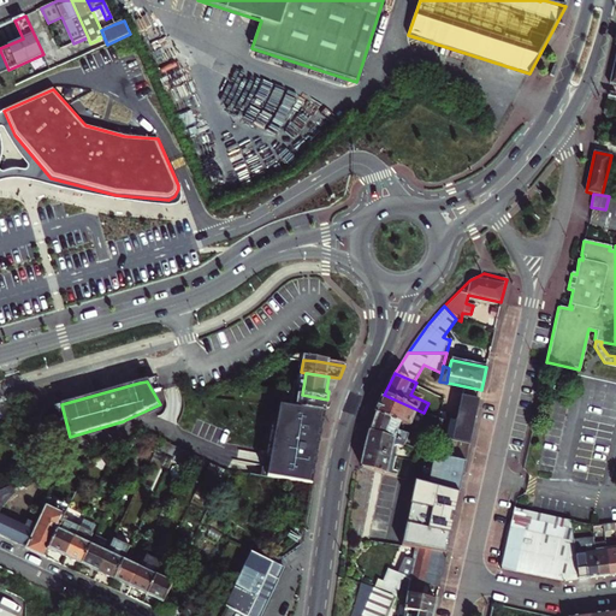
[(286,392),(284,407),(296,408),(297,402),(301,402),(302,395),(286,392)]
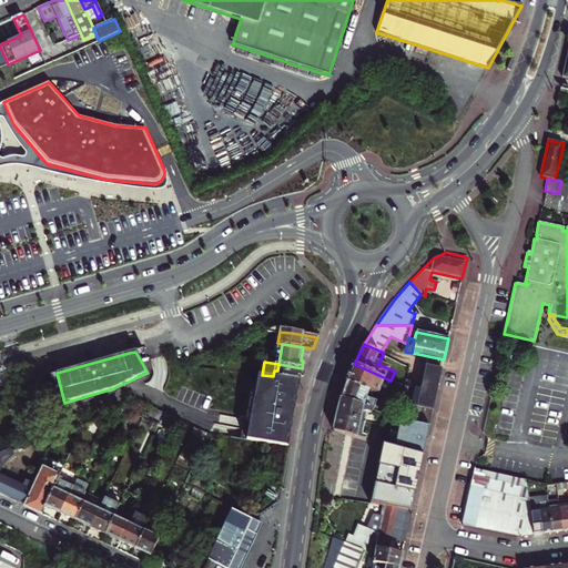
[(302,368),(279,364),(277,371),(274,371),(273,376),(300,381),(304,368),(303,368),(302,368)]
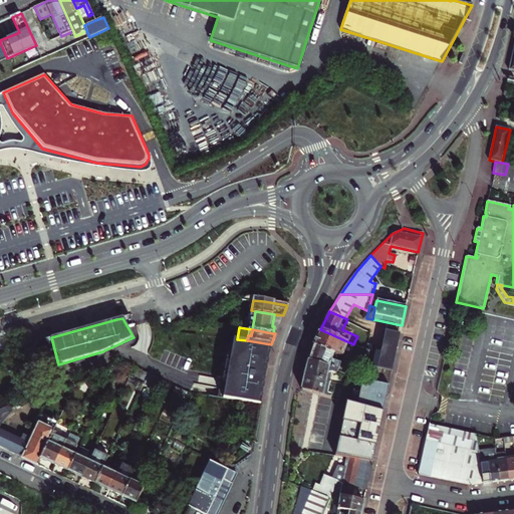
[(320,329),(313,345),(343,355),(347,357),(353,344),(320,329)]
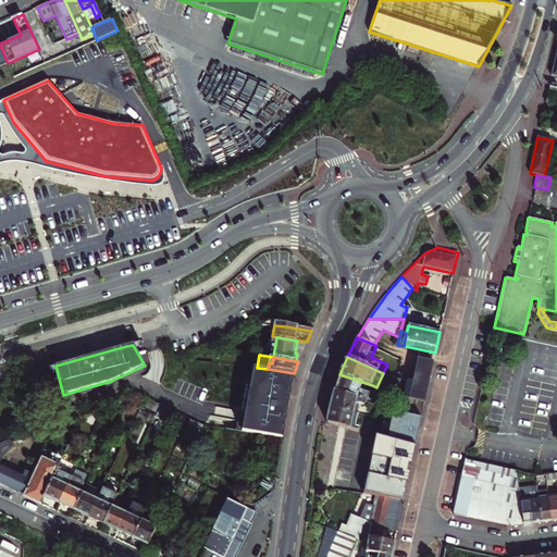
[(424,400),(433,361),(418,358),(412,381),(401,379),(399,394),(411,397),(424,400)]
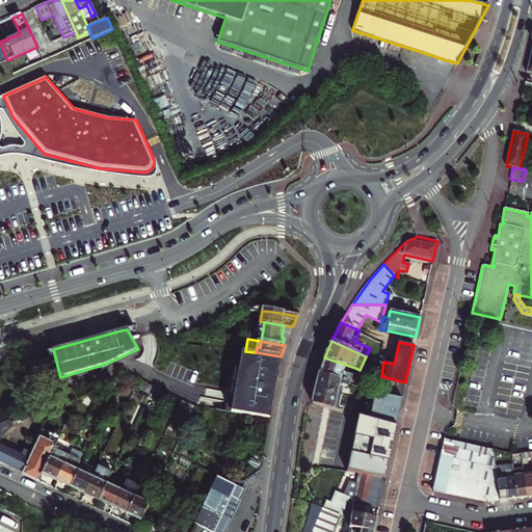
[(270,420),(281,356),(256,352),(245,351),(237,349),(228,411),(270,420)]
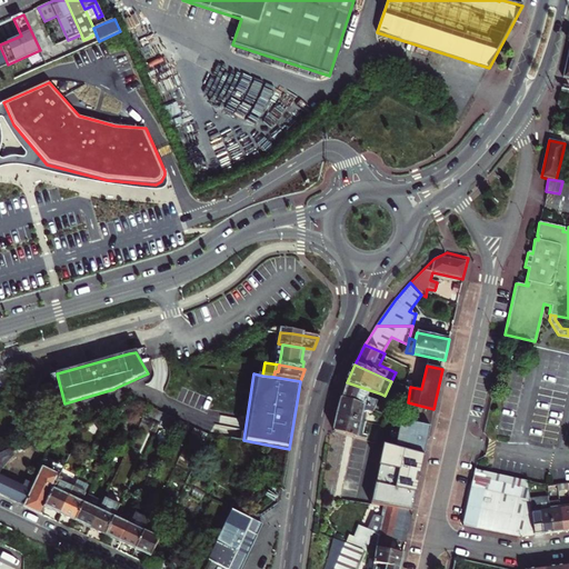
[(341,399),(373,408),(381,410),(382,405),(377,402),(380,393),(347,382),(341,399)]
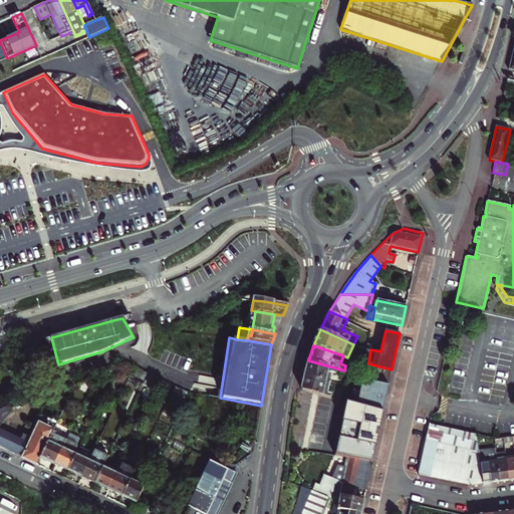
[(308,360),(304,375),(329,381),(331,372),(335,373),(337,368),(308,360)]
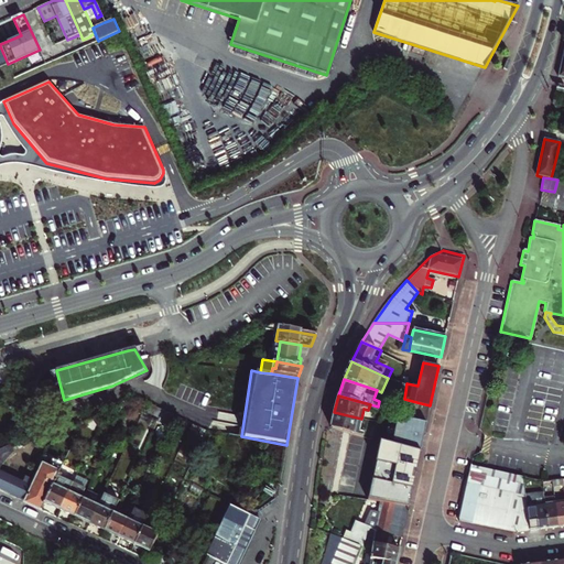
[(430,405),(416,402),(413,418),(426,422),(430,405)]
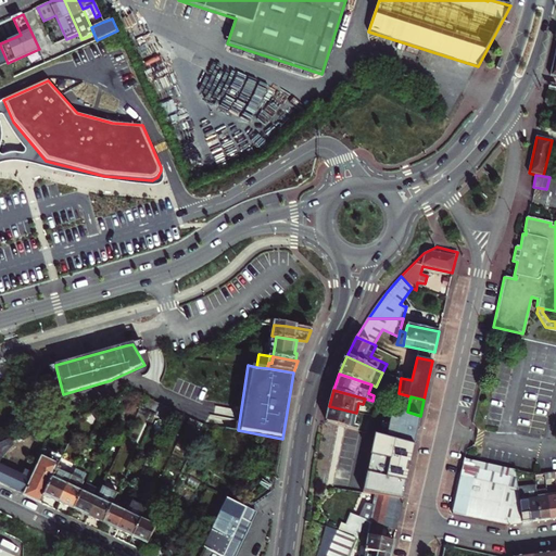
[(329,406),(326,421),(329,422),(341,426),(357,430),(358,427),(354,425),(356,413),(329,406)]
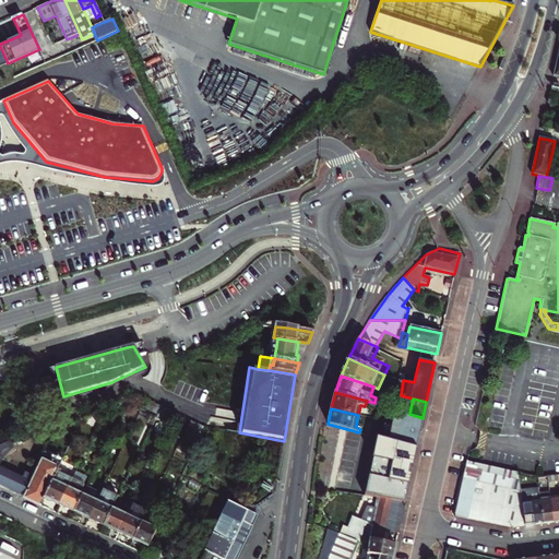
[(420,431),(423,418),(409,414),(395,408),(392,424),(420,431)]
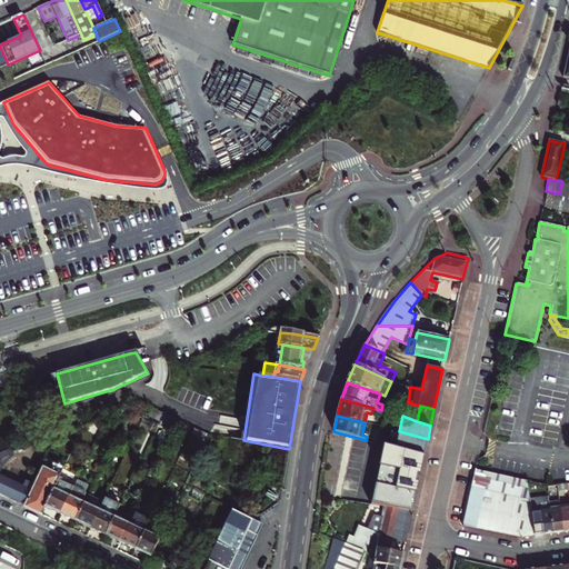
[(399,431),(397,448),(425,457),(428,439),(399,431)]
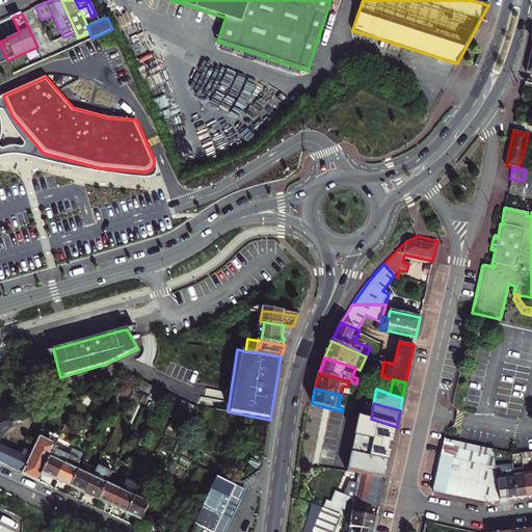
[(387,477),(397,427),(371,419),(360,417),(347,472),(356,473),(387,477)]
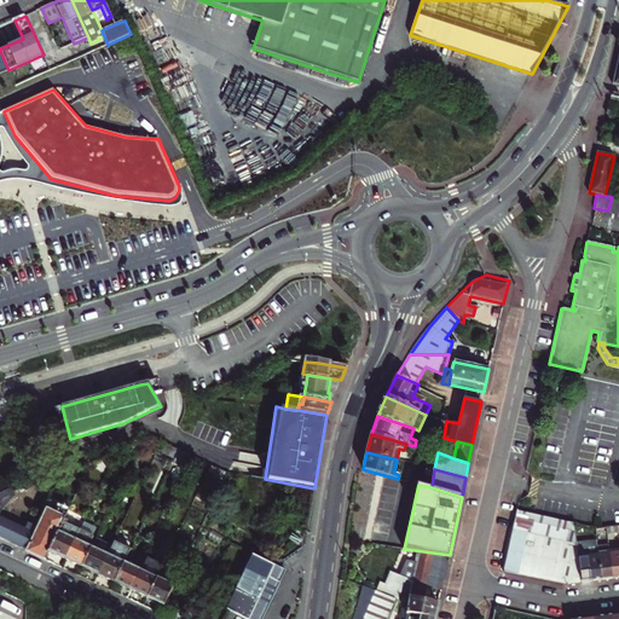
[(0,493),(0,537),(27,550),(38,527),(28,522),(24,528),(0,516),(0,515),(16,497),(19,495),(17,486),(0,493)]
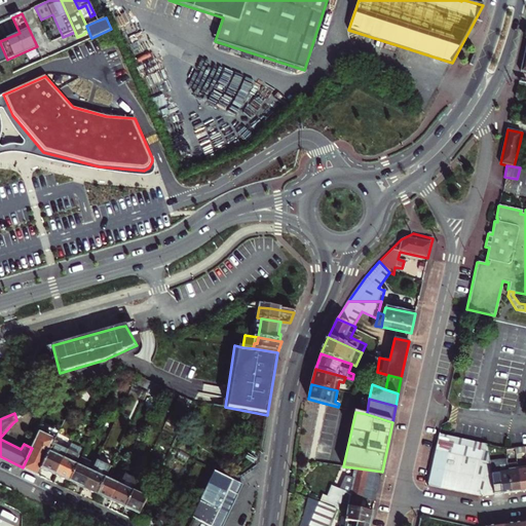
[(41,468),(53,444),(58,436),(47,430),(46,434),(40,430),(32,448),(23,467),(38,475),(41,468)]
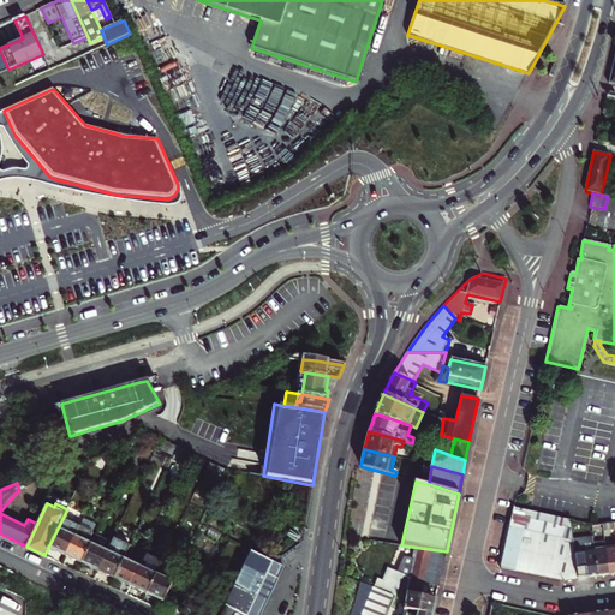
[(571,538),(569,521),(513,509),(500,567),(562,580),(575,579),(571,538)]
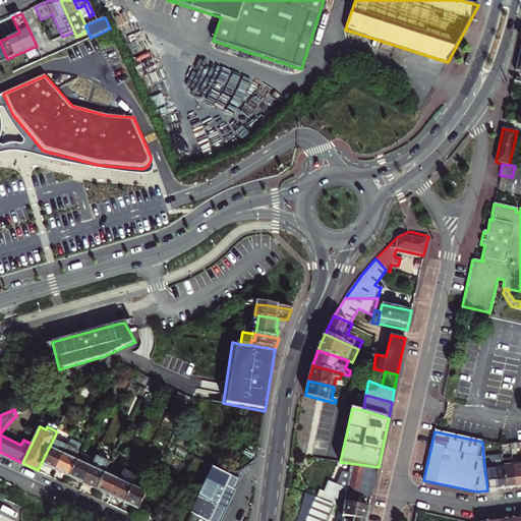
[(66,445),(53,440),(41,464),(55,470),(66,446),(66,445)]
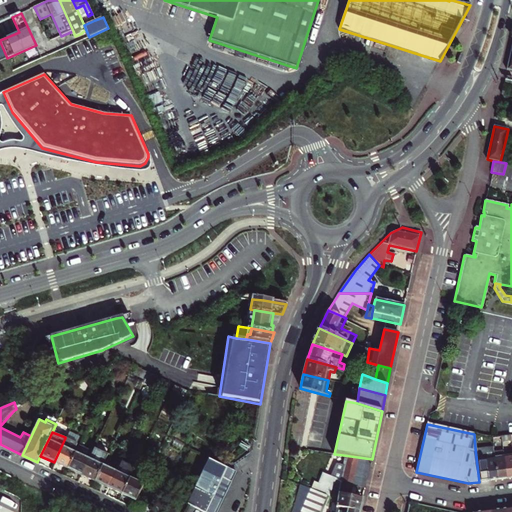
[(65,438),(54,462),(67,469),(79,445),(65,438)]
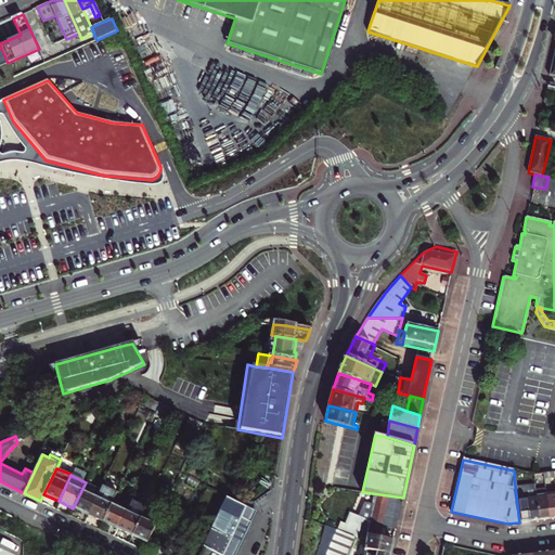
[(86,482),(73,508),(87,515),(100,489),(86,481),(86,482)]
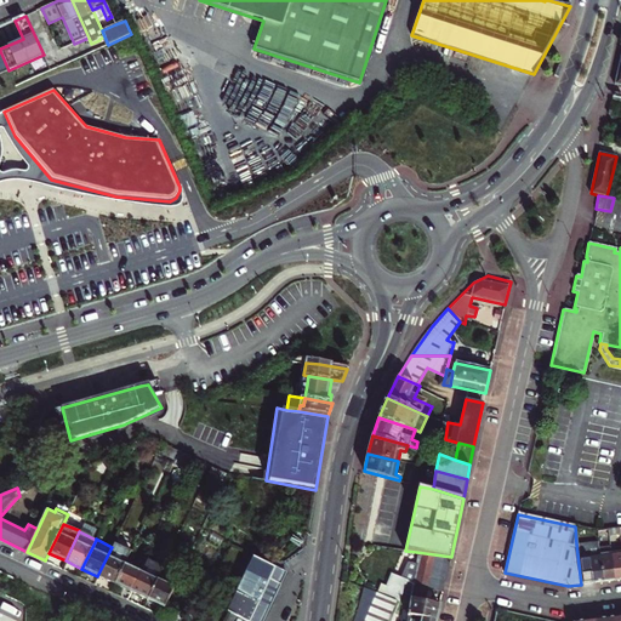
[(586,542),(591,584),(603,581),(598,547),(598,541),(586,542)]
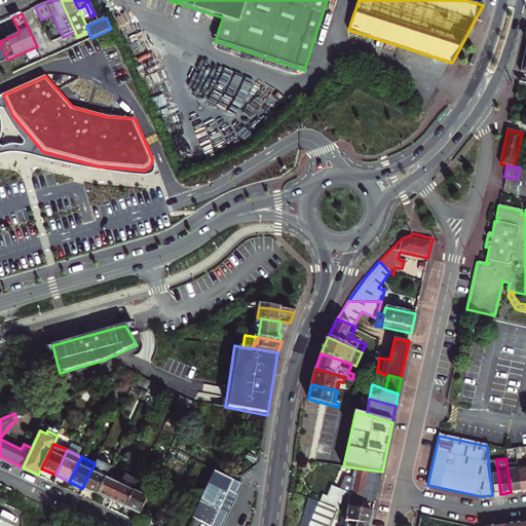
[(492,495),(500,494),(496,459),(488,460),(492,495)]
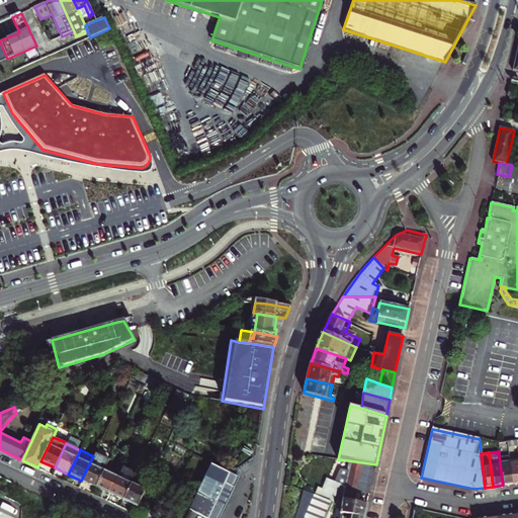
[(108,460),(94,453),(93,456),(81,481),(95,487),(103,470),(108,460)]
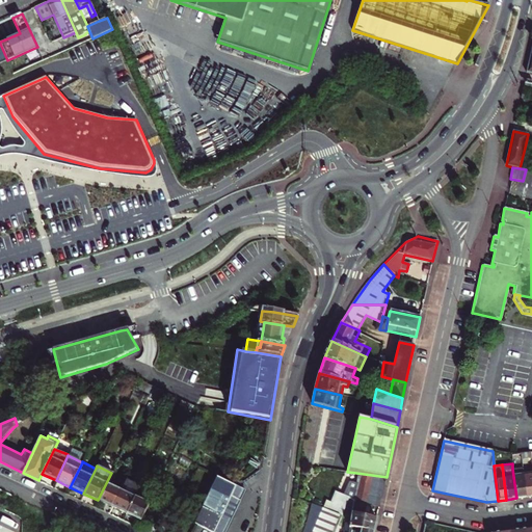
[(523,468),(512,469),(516,498),(526,497),(523,476),(523,468)]
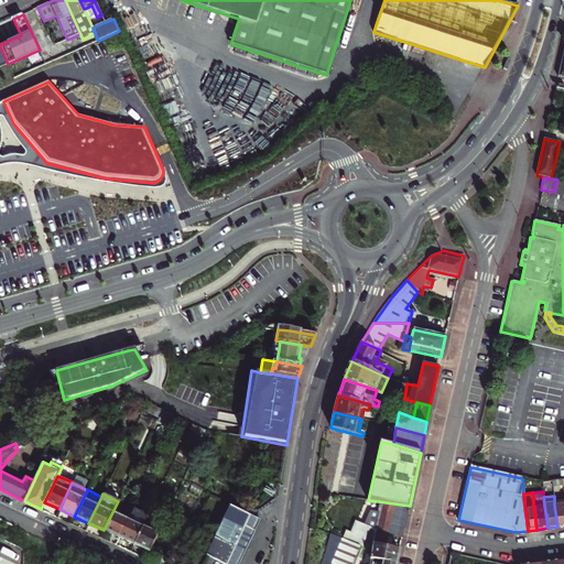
[(377,521),(379,521),(377,532),(390,534),(404,537),(410,506),(378,501),(377,511),(378,511),(377,521)]
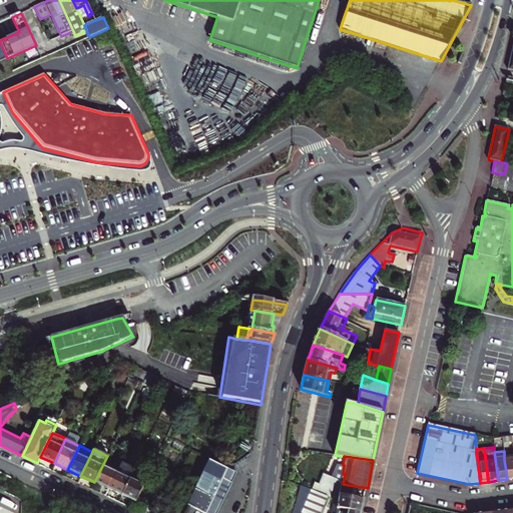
[(512,478),(512,458),(504,459),(507,479),(512,478)]
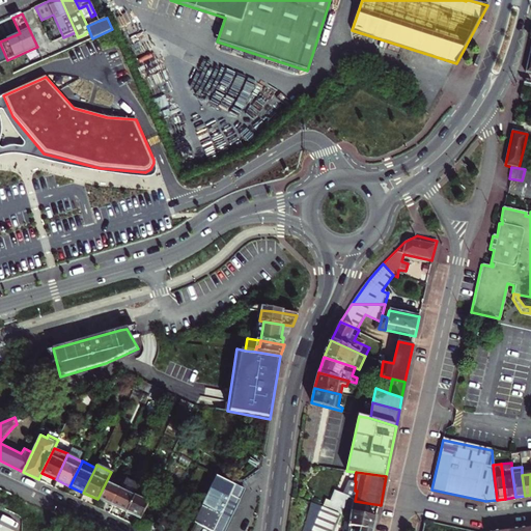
[(120,488),(112,506),(126,512),(134,496),(140,484),(126,477),(120,488)]
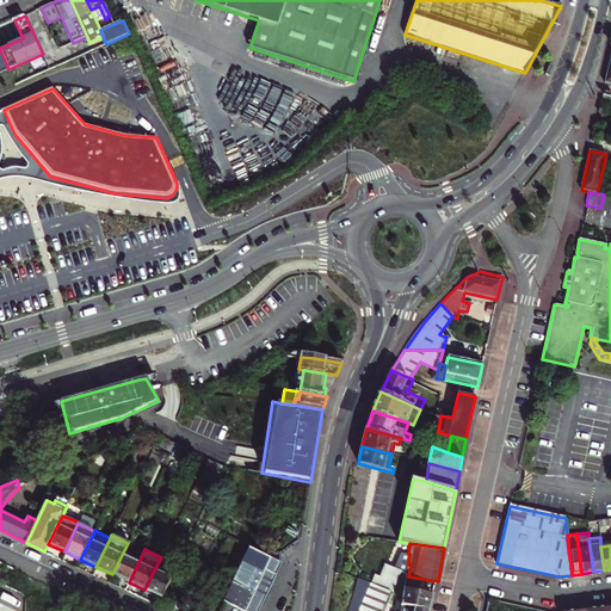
[(258,610),(265,599),(282,565),(270,560),(250,549),(220,610),(221,610),(258,610)]
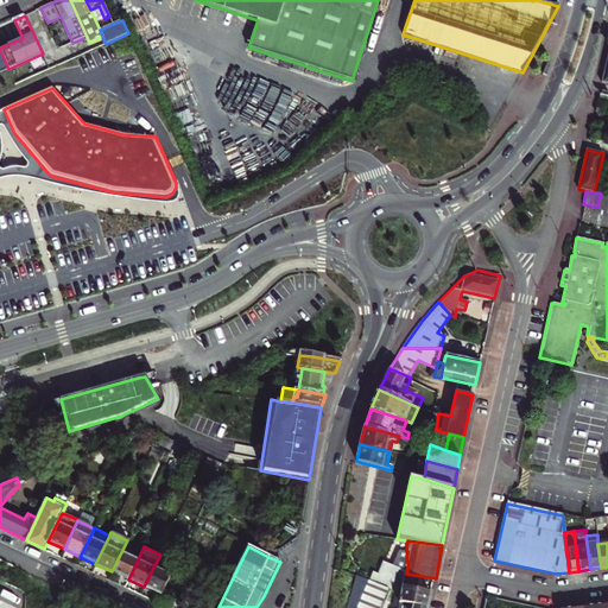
[(112,571),(128,580),(138,559),(121,552),(112,571)]
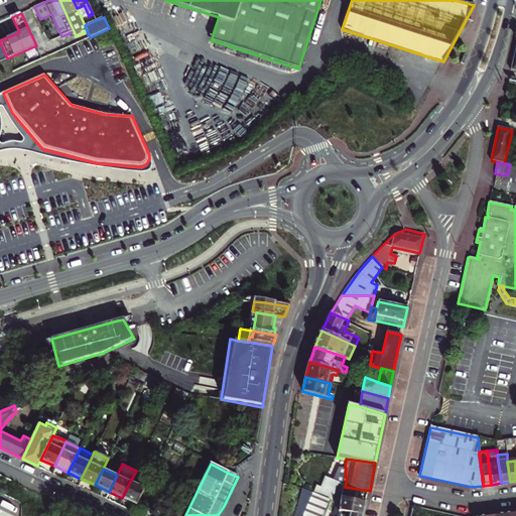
[(320,496),(332,501),(336,493),(338,484),(345,487),(347,477),(345,477),(339,475),(337,477),(334,482),(328,480),(320,496)]
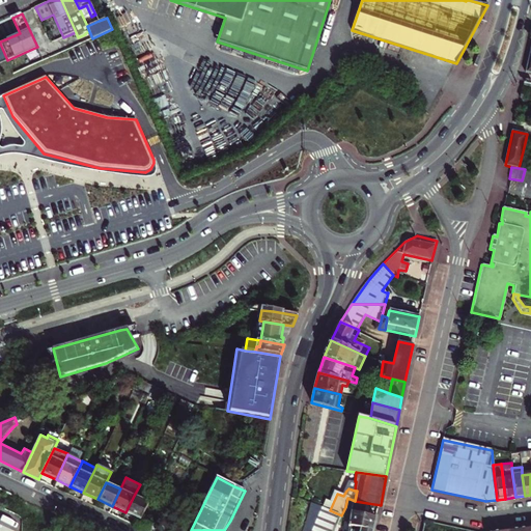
[(148,502),(134,496),(126,512),(140,520),(148,502)]
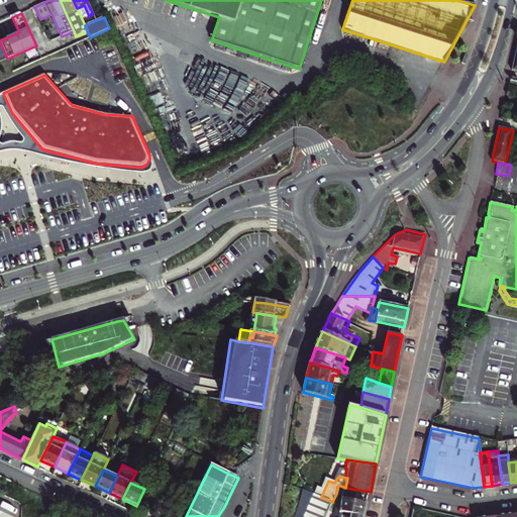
[(343,496),(345,488),(338,485),(336,494),(343,496)]
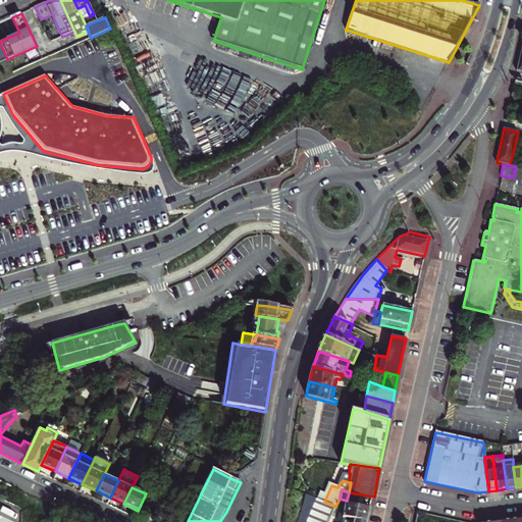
[(349,492),(347,501),(343,521),(366,521),(369,509),(358,507),(361,494),(349,492)]
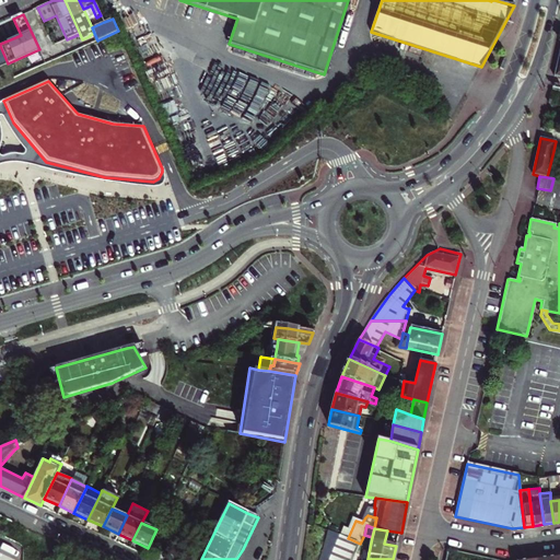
[(356,559),(364,535),(360,544),(352,559),(356,559)]
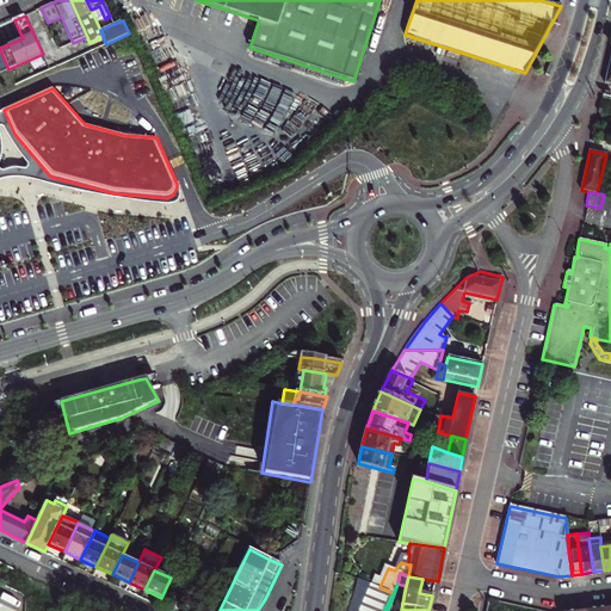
[(384,610),(393,593),(380,587),(372,585),(360,610),(384,610)]
